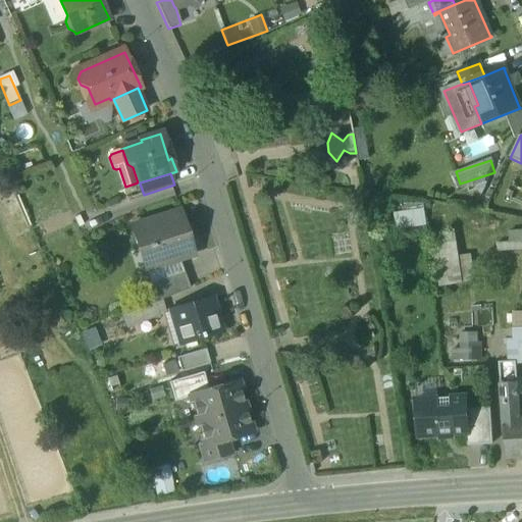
[(180,211),(135,226),(142,251),(151,249),(157,268),(195,256),(180,211)]
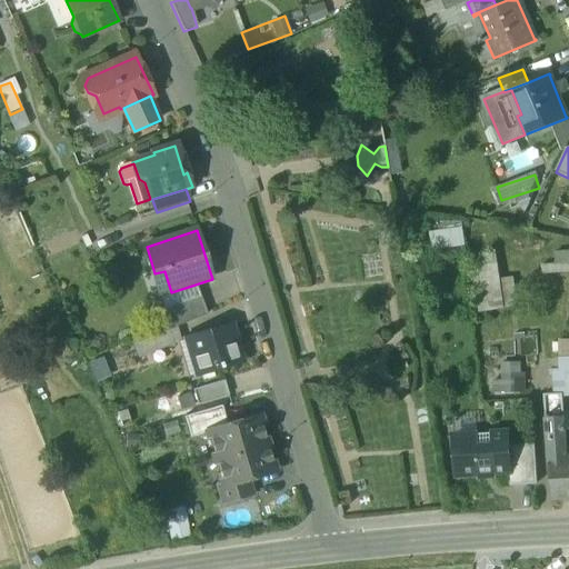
[(480,312),(509,307),(507,286),(499,286),(495,252),(488,253),(485,235),(470,237),(470,256),(480,312)]
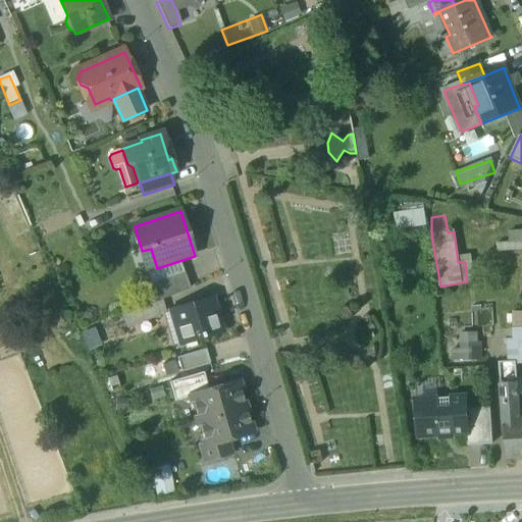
[(186,274),(153,284),(159,302),(164,301),(191,290),(186,274)]
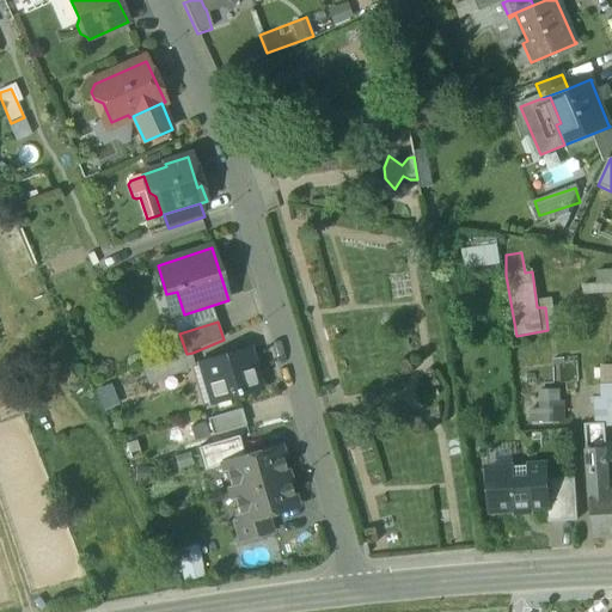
[(251,352),(203,366),(208,381),(214,380),(220,402),(263,390),(251,352)]
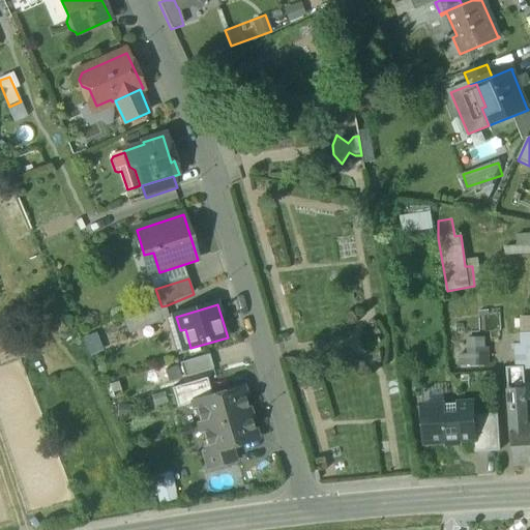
[(162,306),(142,315),(146,327),(171,320),(167,305),(162,306)]
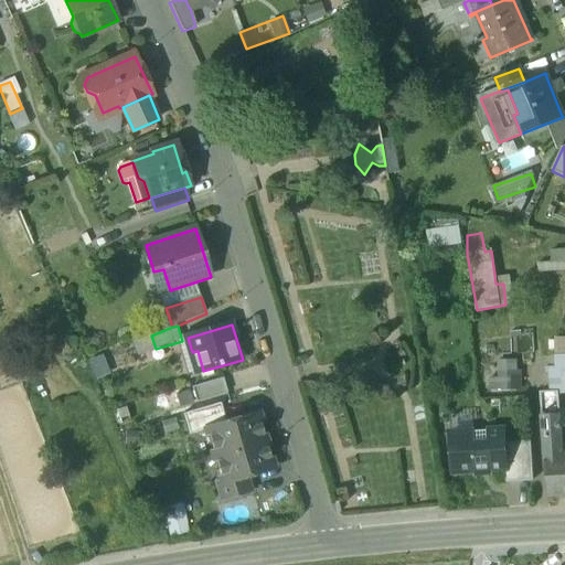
[(516,372),(516,360),(490,359),(490,388),(508,388),(508,372),(516,372)]
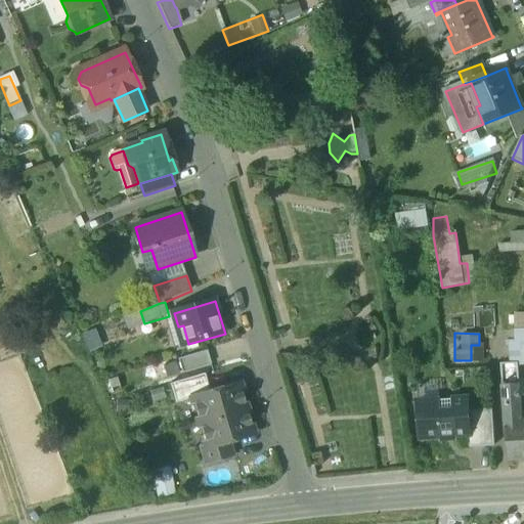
[(523,341),(510,342),(512,363),(518,363),(518,365),(523,364),(523,341)]
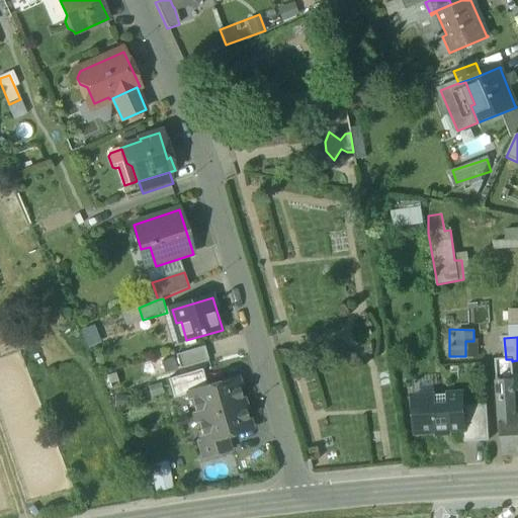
[(206,347),(177,355),(182,370),(210,361),(206,347)]
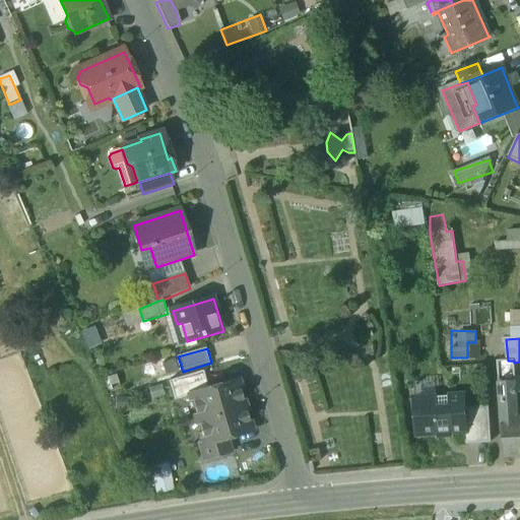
[(498,362),(499,382),(514,382),(515,382),(514,363),(514,361),(508,361),(498,362)]
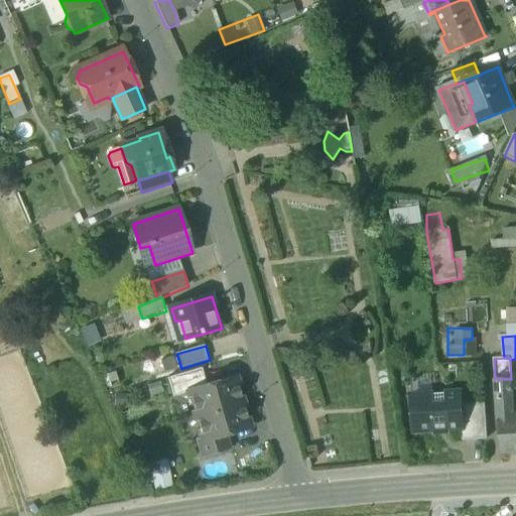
[(203,369),(168,379),(174,398),(190,393),(189,392),(208,387),(203,369)]
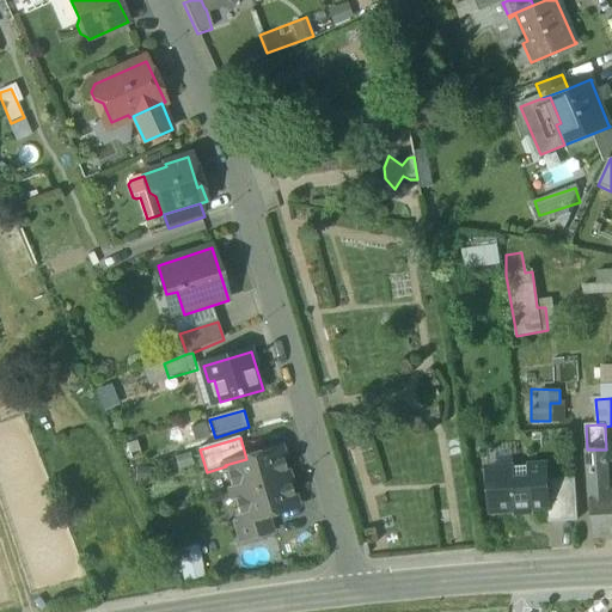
[(246,459),(225,465),(226,466),(233,494),(289,478),(281,450),(246,459)]
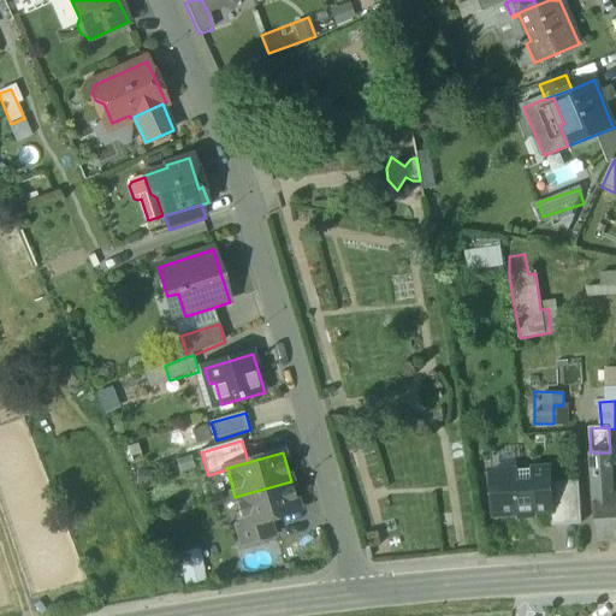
[(609,452),(591,452),(596,503),(614,501),(609,452)]
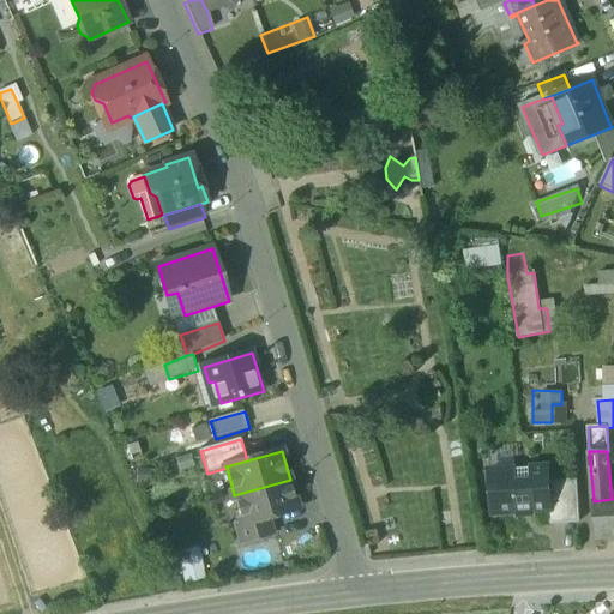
[(547,468),(489,471),(493,515),(549,511),(551,511),(548,482),(547,468)]
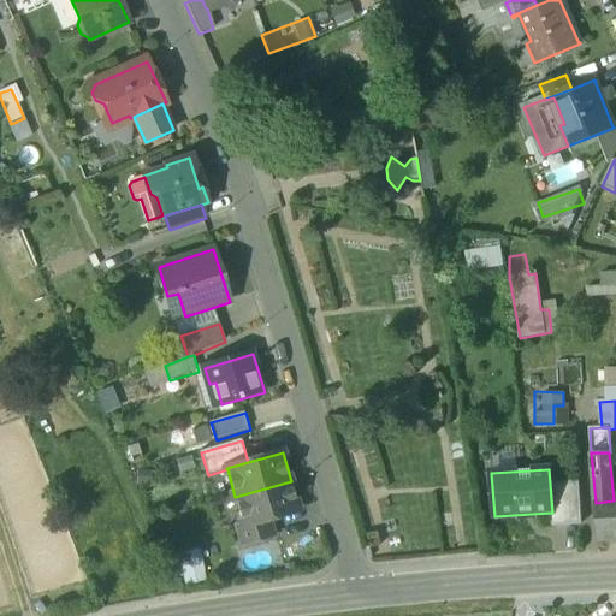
[(291,481),(235,497),(243,523),(235,526),(241,546),(277,535),(272,519),(298,510),(291,481)]
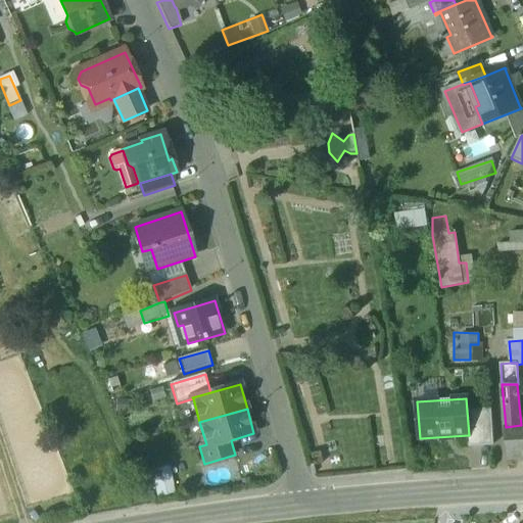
[(491,409),(467,411),(469,435),(468,435),(468,447),(493,445),(491,409)]
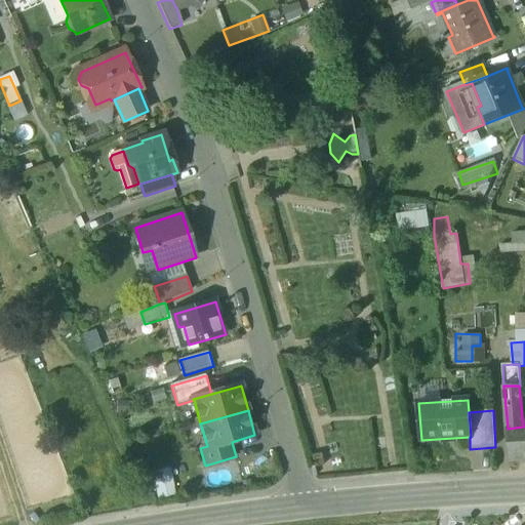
[(524,426),(523,427),(508,429),(510,460),(524,458),(524,426)]
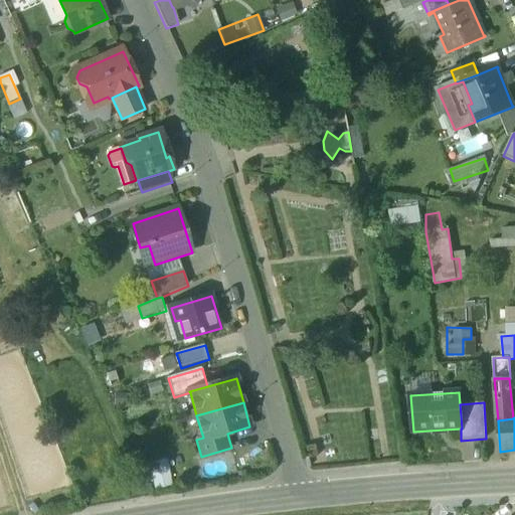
[(166,459),(147,461),(150,488),(169,485),(166,459)]
